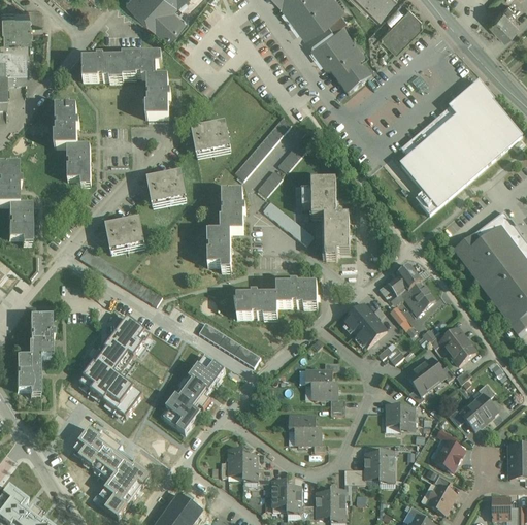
[(171,8),(178,0),(124,0),(166,38),(184,19),(171,8)]
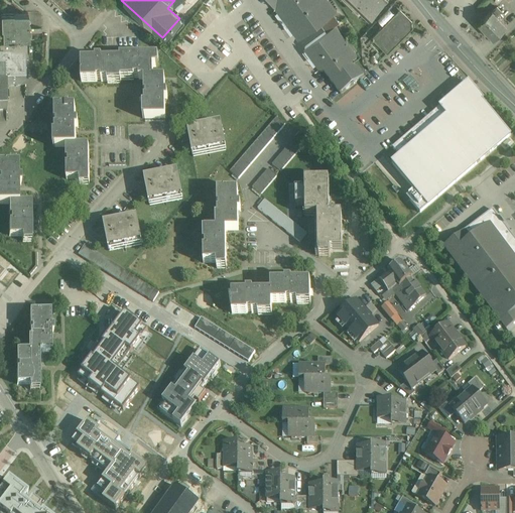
[(271,0),(298,36),(319,19),(333,10),(336,8),(330,0),(271,0)]
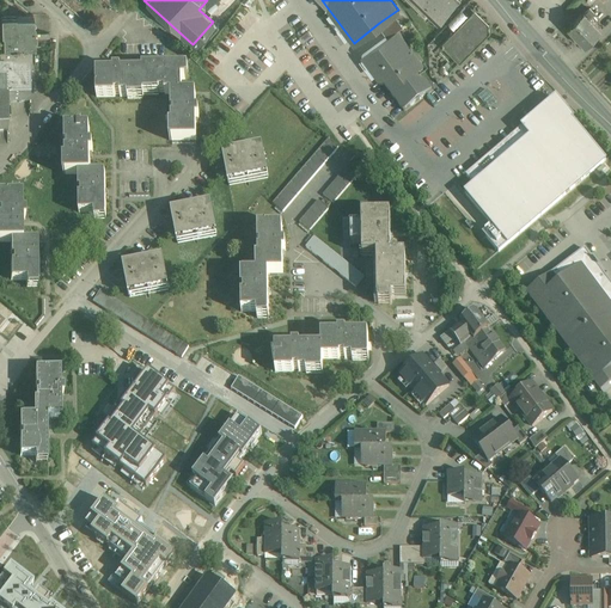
[(414,0),(425,10),(428,5),(438,14),(451,0),(414,0)]
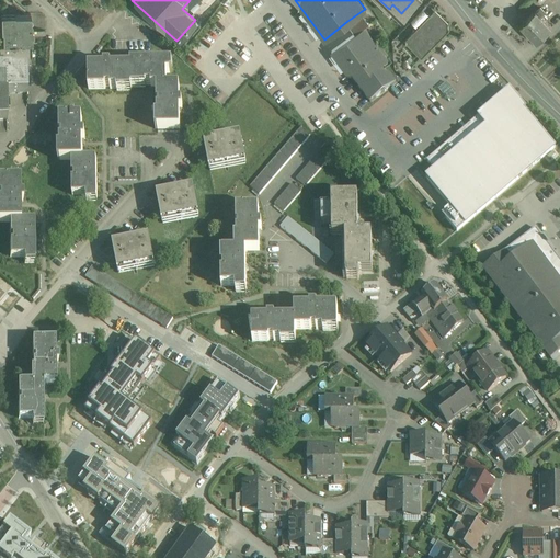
[(539,4),(535,9),(535,8),(520,22),(536,38),(550,24),(539,13),(544,10),(539,4)]
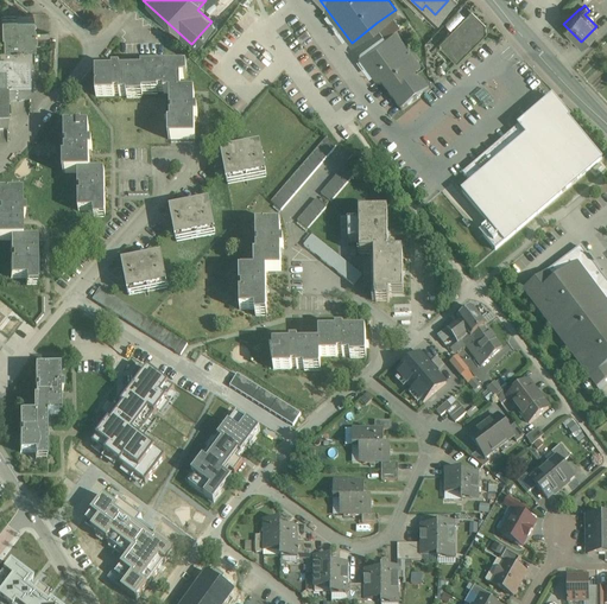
[(31,12),(1,12),(2,33),(1,35),(2,40),(31,39),(32,39),(31,12)]
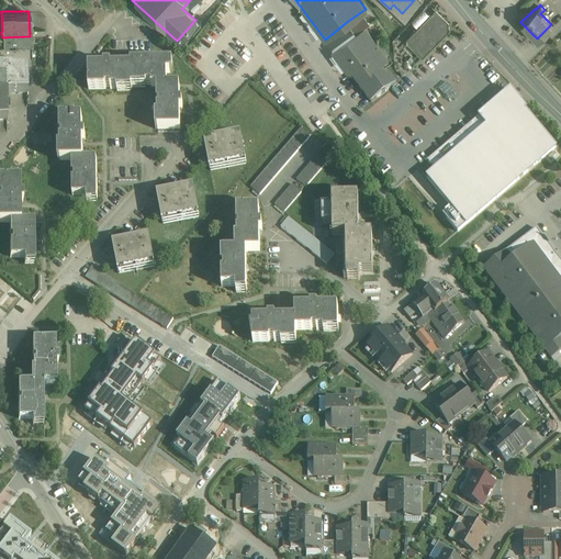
[(362,11),(348,21),(355,31),(365,23),(369,20),(362,11)]
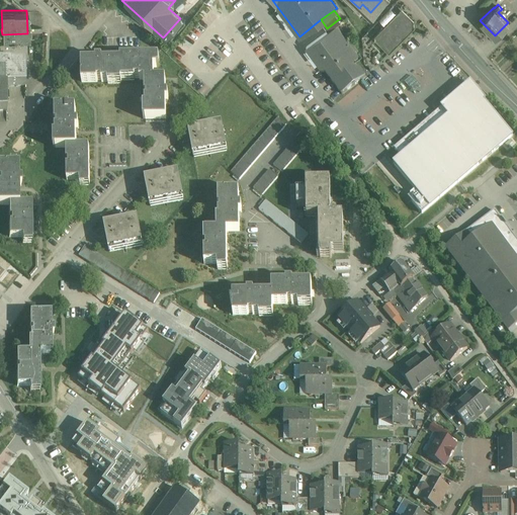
[(397,11),(397,15),(392,15),(389,19),(389,18),(372,35),(388,51),(413,25),(413,17),(406,18),(406,11),(397,11)]
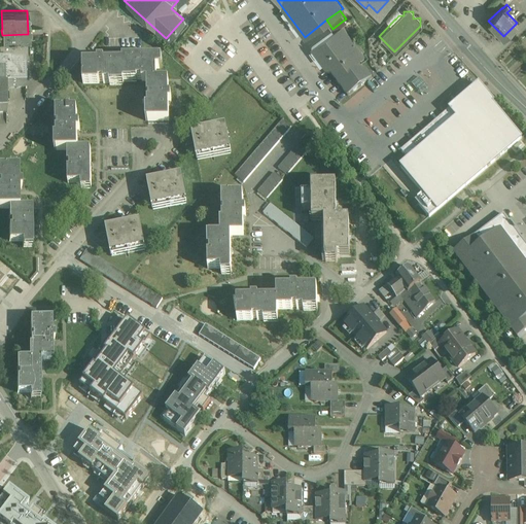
[(347,94),(371,76),(357,57),(363,51),(342,22),(332,29),(310,45),(347,94)]
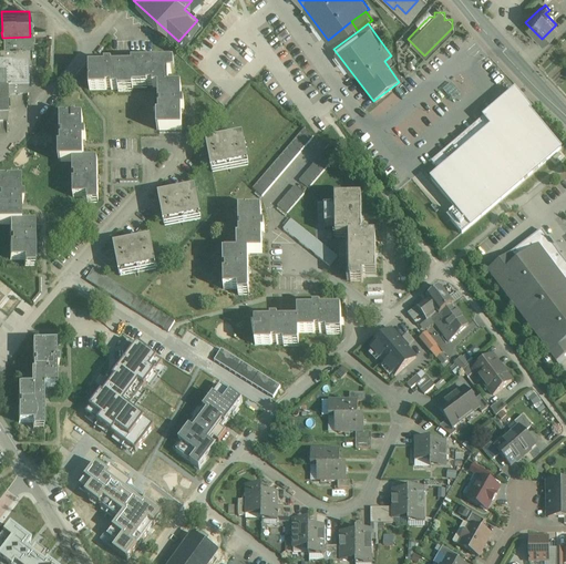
[(2,38),(0,37),(0,44),(1,44),(1,64),(26,63),(26,64),(30,63),(29,37),(2,38)]
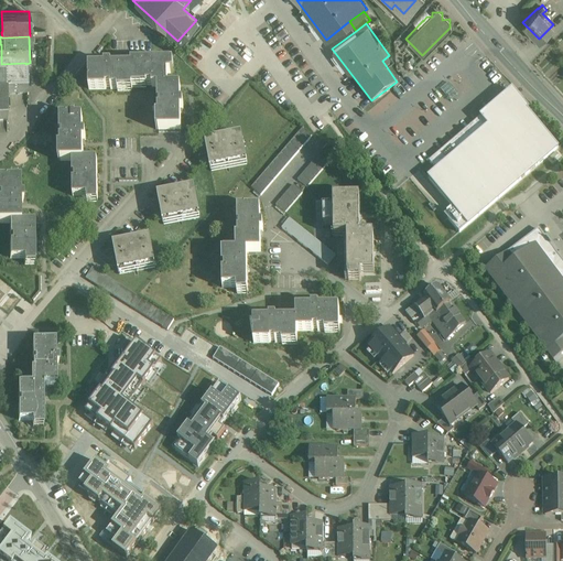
[(179,100),(179,85),(166,85),(165,72),(169,71),(172,71),(172,61),(169,61),(130,61),(130,64),(110,65),(110,62),(104,63),(104,65),(87,65),(88,87),(105,87),(105,85),(109,85),(109,87),(116,87),(116,89),(131,89),(131,87),(131,86),(147,85),(147,84),(152,83),(151,85),(157,85),(157,101),(159,101),(159,106),(157,107),(157,112),(154,112),(155,128),(158,128),(180,128),(180,107),(182,107),(182,100),(179,100)]
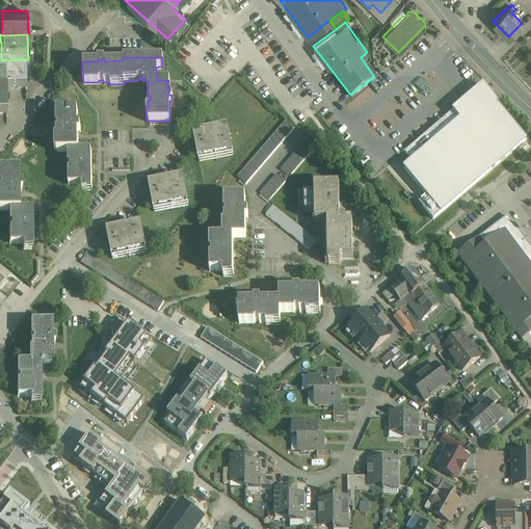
[(1,60),(0,60),(0,84),(5,85),(25,84),(24,60),(24,59),(1,60)]
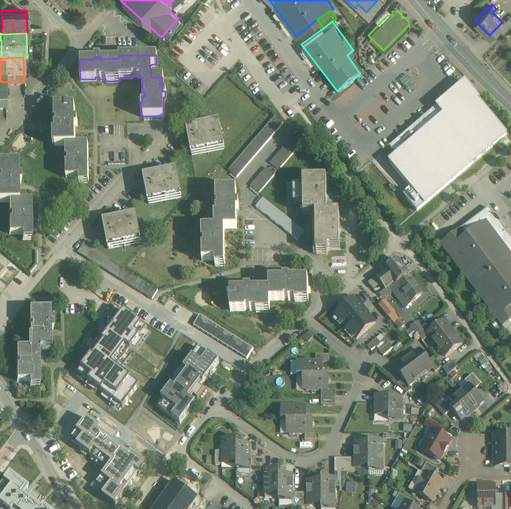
[(416,209),(506,132),(470,90),(469,91),(466,87),(459,93),(458,91),(452,91),(435,105),(435,106),(417,121),(389,145),(396,154),(388,160),(413,189),(405,196),(416,209)]
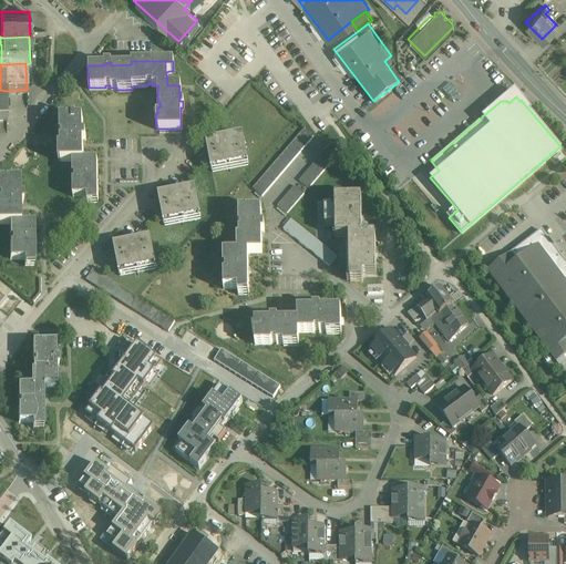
[(96,159),(82,159),(82,139),(84,139),(84,132),(82,132),(81,116),(74,116),(74,114),(71,114),(71,116),(59,116),(59,133),(61,133),(61,139),(59,139),(60,145),(58,145),(58,160),(60,160),(72,160),(72,174),(74,174),(74,180),(72,180),(72,195),(85,195),(86,198),(86,201),(96,201),(96,198),(96,159)]
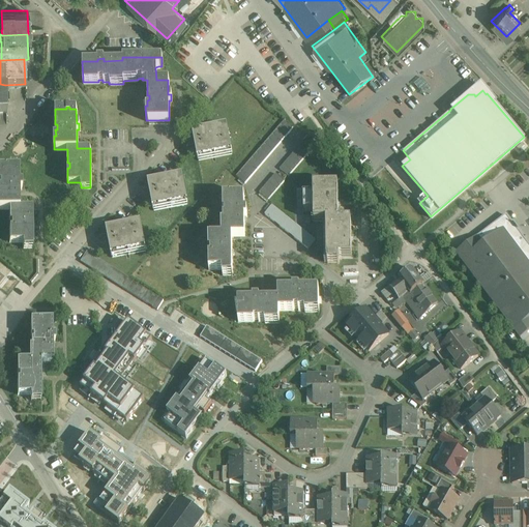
[(284,117),(235,174),(243,181),(292,125),(284,117)]
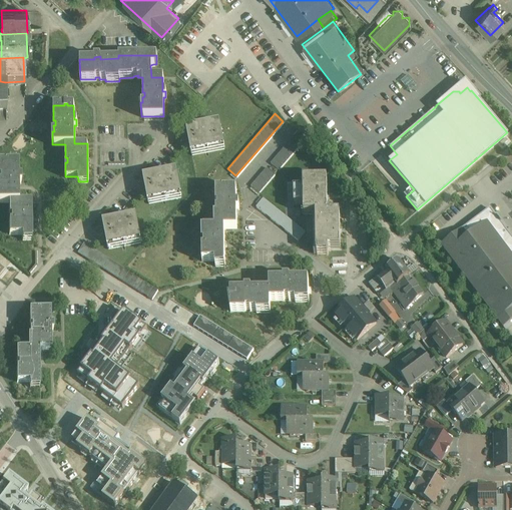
[(218,120),(185,126),(190,151),(223,144),(218,120)]
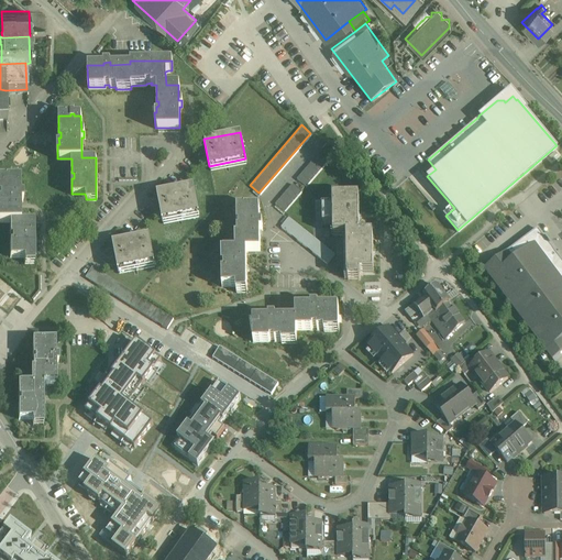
[(326,142),(296,177),(305,185),(335,150),(326,142)]
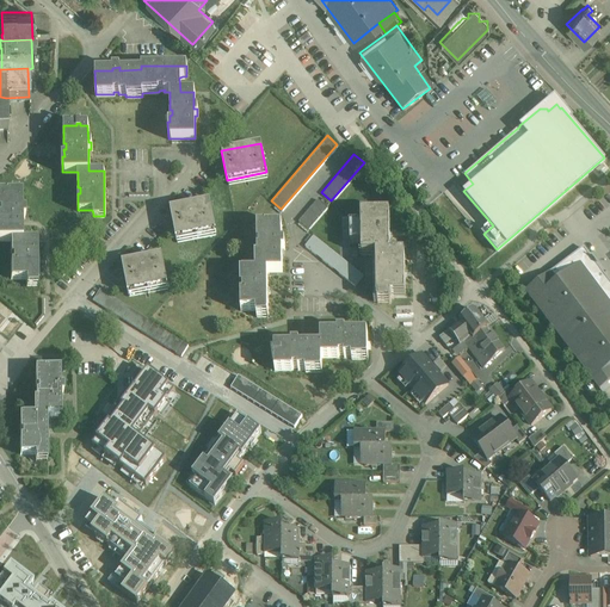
[(20,210),(19,193),(0,192),(0,239),(8,240),(10,255),(12,255),(12,261),(10,261),(10,278),(24,278),(24,282),(25,282),(25,284),(36,284),(36,280),(36,239),(20,239),(20,217),(23,217),(23,210),(20,210)]
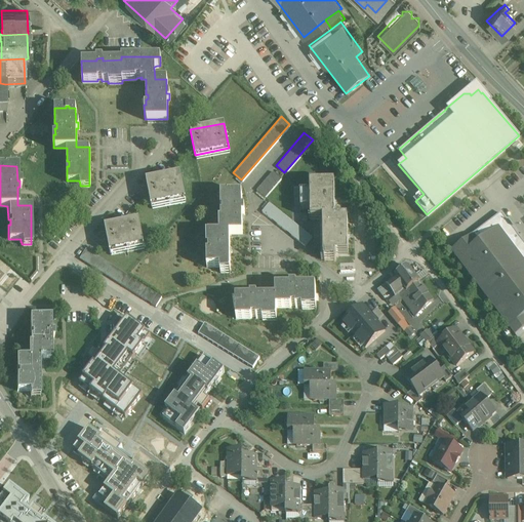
[(272,169),(255,188),(265,196),(281,177),(272,169)]
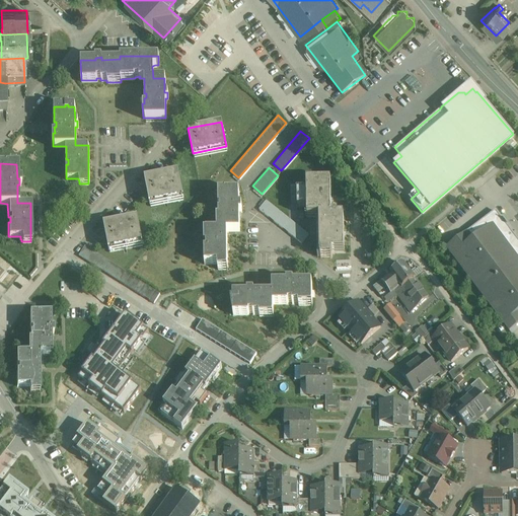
[(177,170),(144,177),(149,202),(182,196),(177,170)]
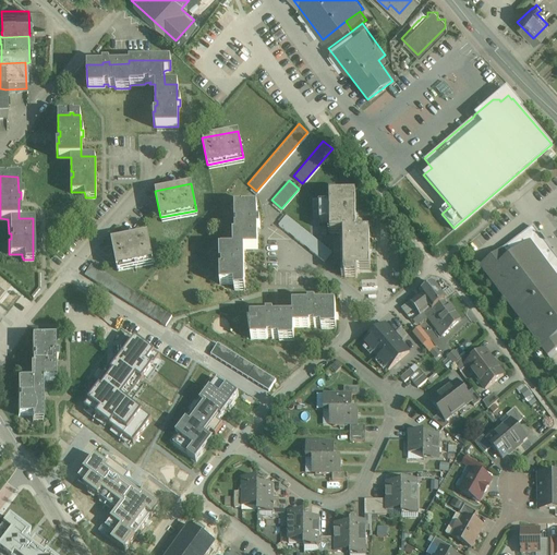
[(355,229),(354,193),(328,193),(329,231),(344,230),(344,240),(342,240),(343,272),(355,270),(355,268),(368,268),(368,230),(356,230),(356,229),(355,229)]
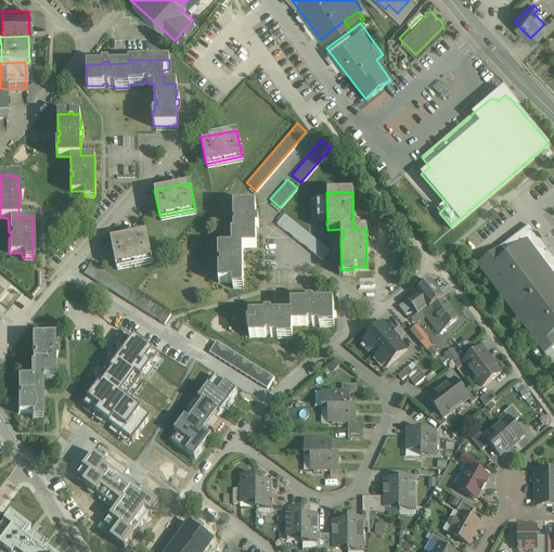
[(255,203),(232,204),(233,220),(235,220),(235,225),(233,225),(233,231),(231,231),(231,245),(220,246),(218,246),(218,260),(220,260),(220,266),(218,266),(218,281),(232,281),(232,284),(232,287),(242,286),(242,284),(242,246),(255,245),(255,226),(258,226),(257,219),(255,219),(255,203)]
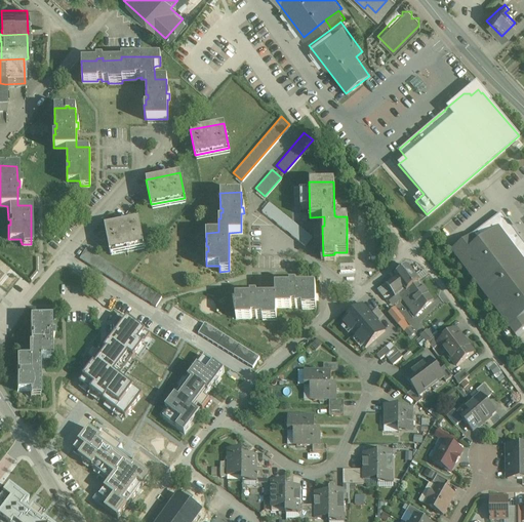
[(311,235),(269,201),(260,210),(304,244),(311,235)]
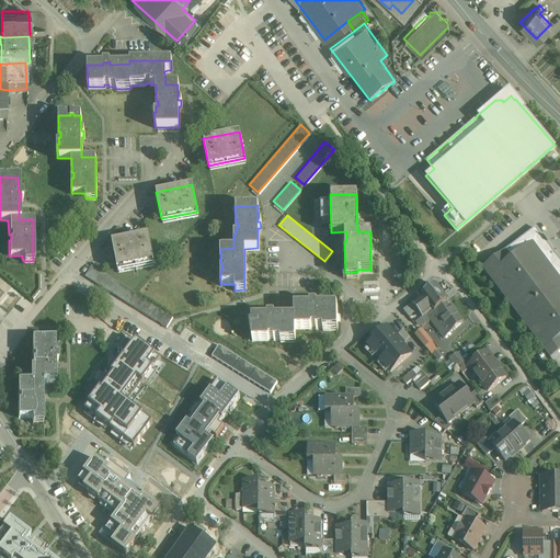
[(559,334),(559,258),(535,226),(504,249),(482,265),(550,356),(559,348),(559,345),(555,339),(559,334)]
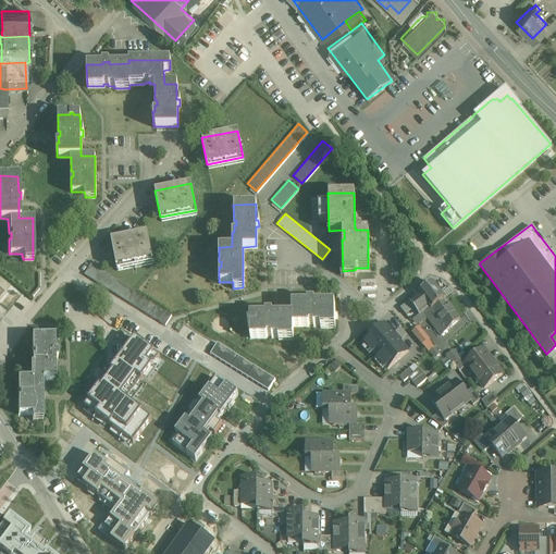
[(147,232),(110,239),(115,267),(152,259),(147,232)]
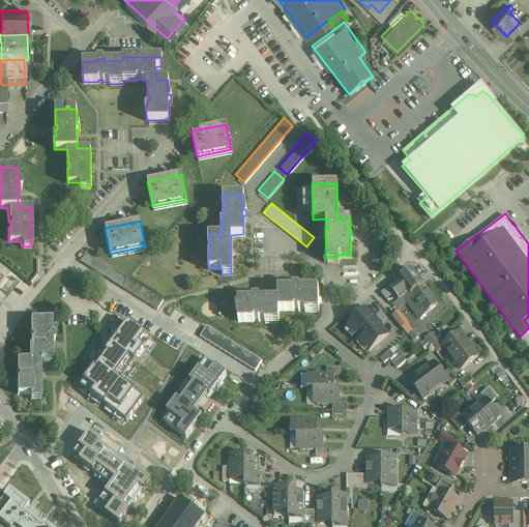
[(127,275),(86,249),(80,259),(121,285),(127,275)]
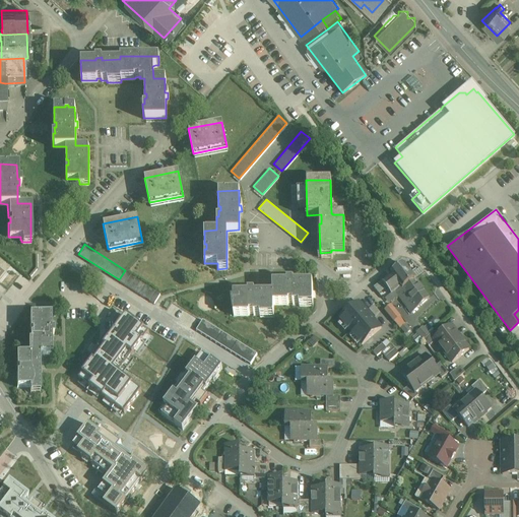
[(403,263),(391,272),(400,284),(394,289),(397,294),(404,288),(402,286),(414,277),(403,263)]
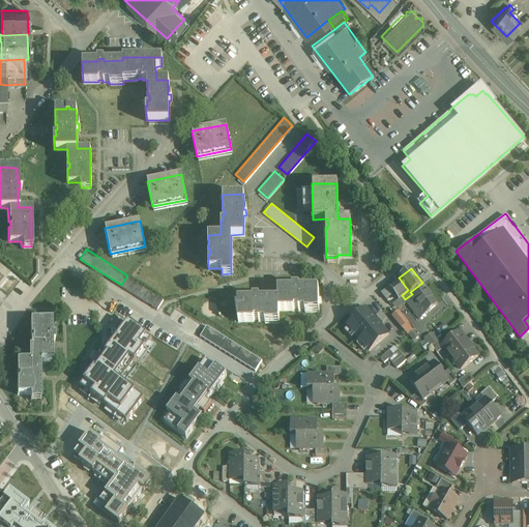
[(163,297),(127,275),(121,285),(156,308),(163,297)]
